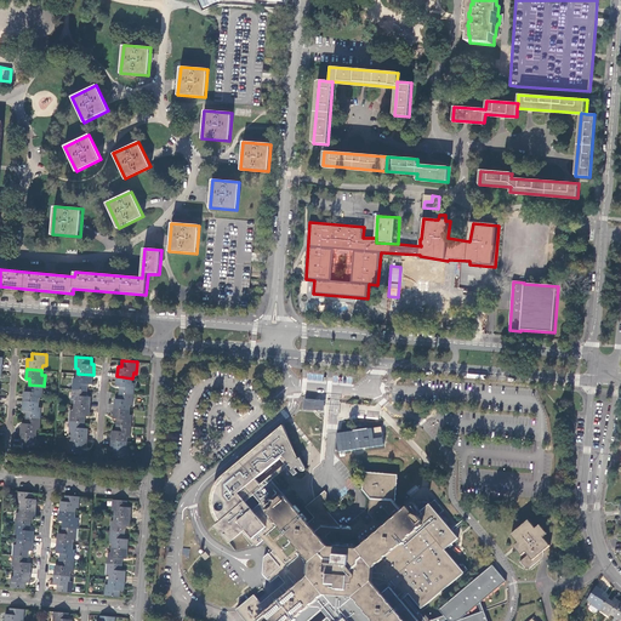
[(93,375),(78,374),(78,377),(74,377),(73,389),(87,391),(89,383),(92,385),(93,375)]
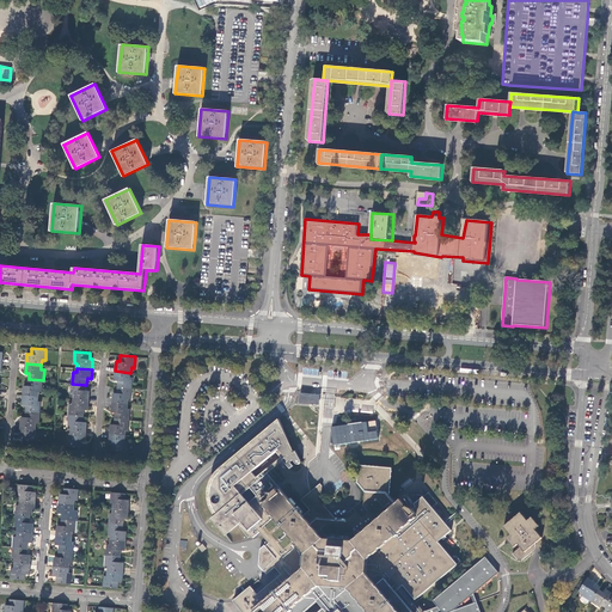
[(130,373),(115,371),(115,380),(118,380),(117,387),(132,389),(133,377),(130,377),(130,373)]
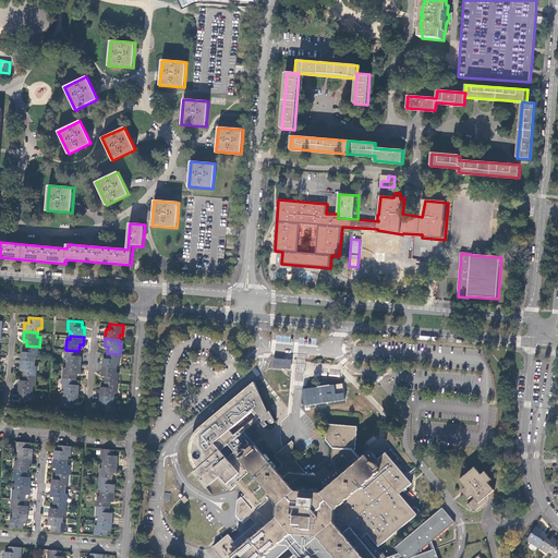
[(39,347),(26,346),(25,351),(22,351),(21,360),(35,361),(36,356),(38,358),(39,347)]
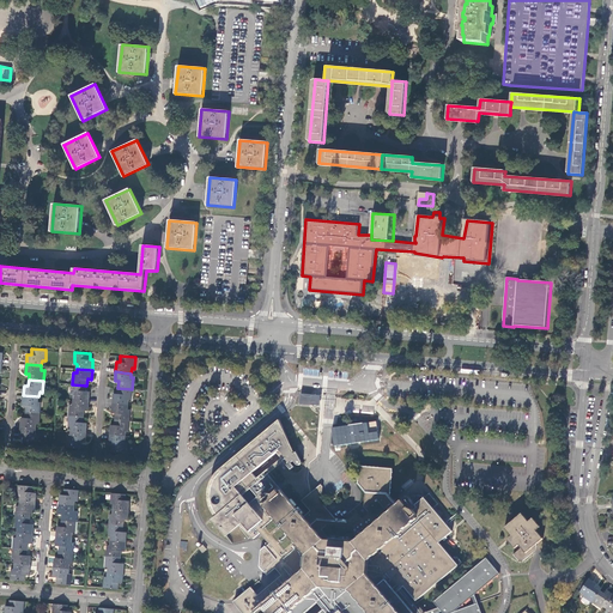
[(86,386),(72,384),(71,395),(74,395),(74,400),(89,401),(90,392),(86,390),(86,386)]
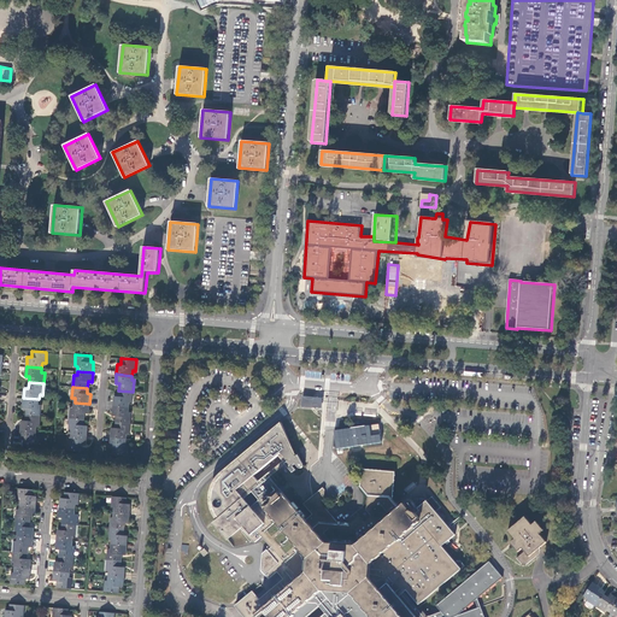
[(133,392),(118,391),(118,397),(115,395),(113,406),(129,407),(129,403),(133,403),(133,392)]
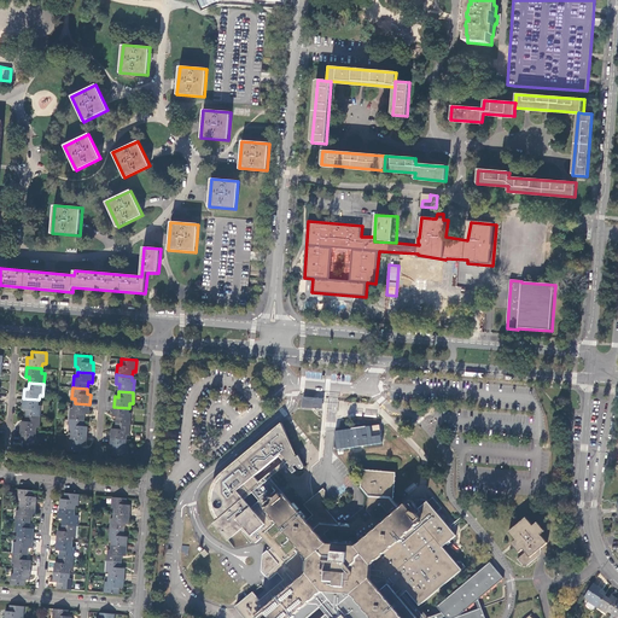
[(326,397),(303,396),(302,407),(325,409),(332,409),(337,409),(337,398),(333,398),(326,397)]
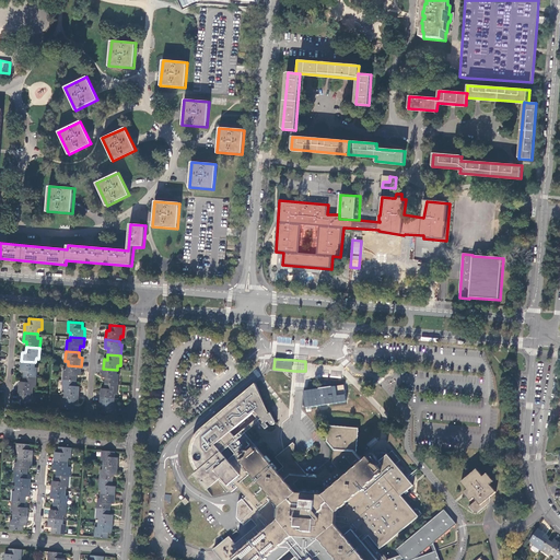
[(35,362),(21,361),(21,370),(24,370),(24,376),(37,377),(38,366),(35,366),(35,362)]
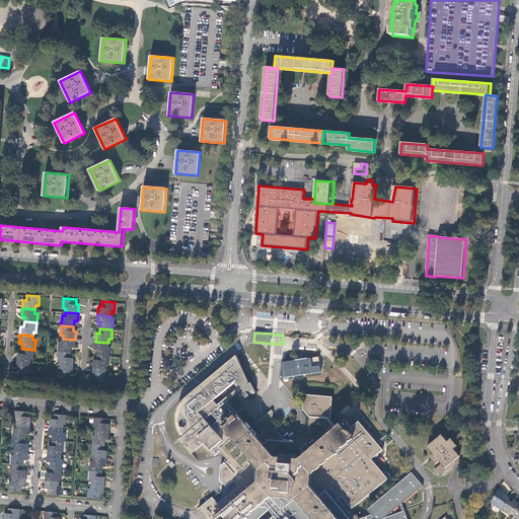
[(75,340),(63,339),(62,343),(60,342),(60,343),(59,352),(71,353),(72,348),(75,348),(75,340)]
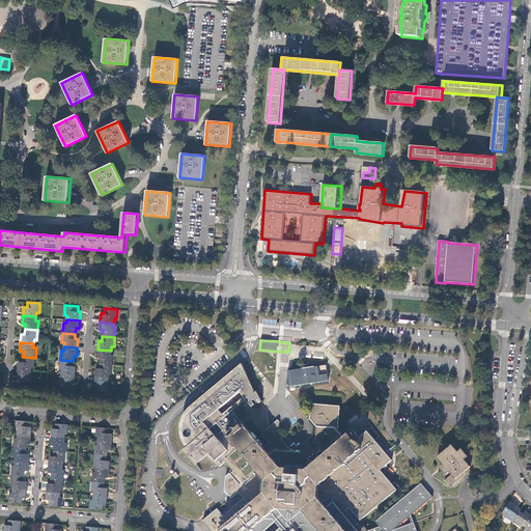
[(111,351),(98,350),(98,358),(101,358),(100,363),(112,364),(113,355),(111,354),(111,351)]
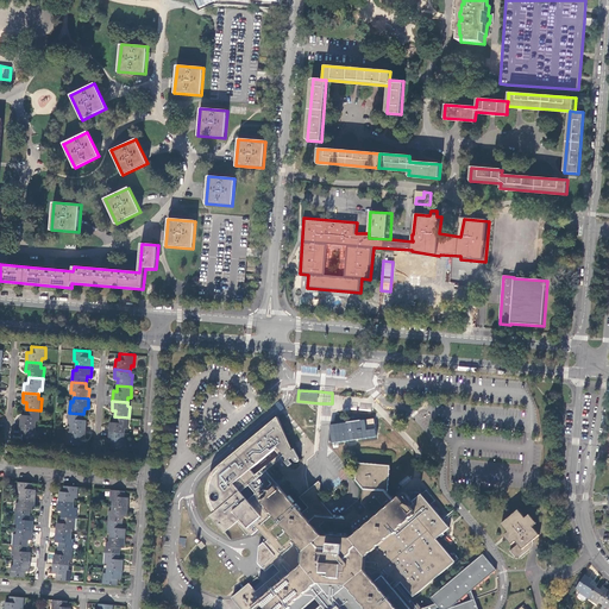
[(41,410),(26,409),(25,414),(22,414),(20,425),(36,426),(36,421),(39,421),(41,410)]
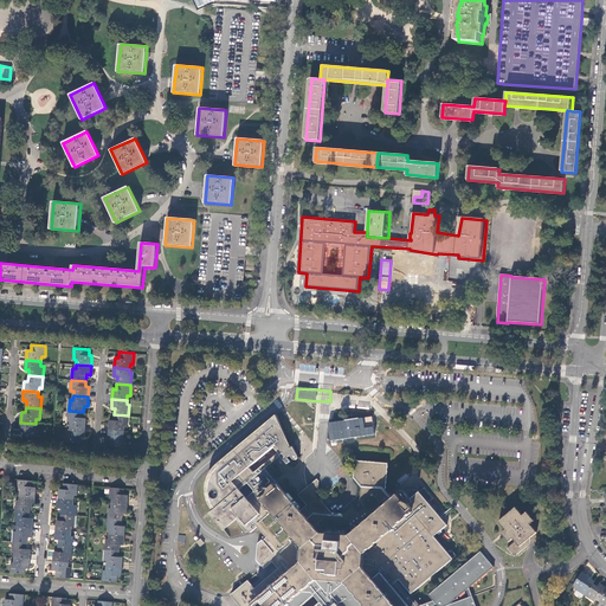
[(83,412),(69,411),(68,421),(71,421),(71,426),(85,427),(86,418),(83,418),(83,412)]
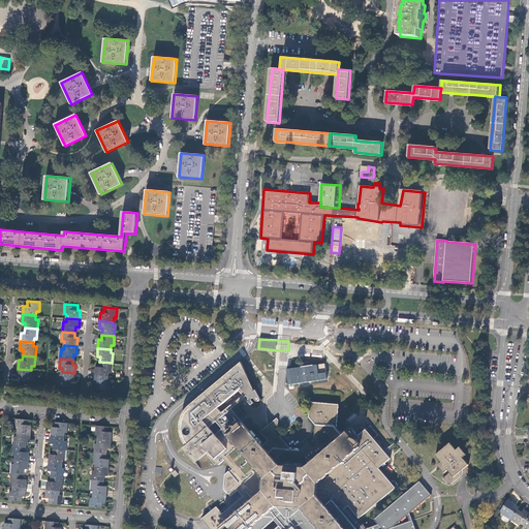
[(112,363),(99,362),(99,367),(95,367),(95,375),(109,376),(109,372),(112,372),(112,363)]
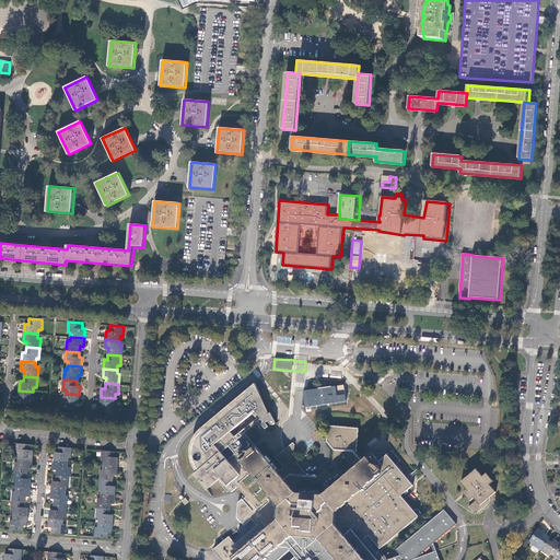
[(422,513),(418,509),(417,510),(416,508),(413,510),(409,504),(401,496),(413,485),(396,464),(400,459),(393,450),(387,454),(387,453),(381,453),(377,455),(381,461),(382,462),(377,466),(372,459),(366,464),(364,462),(365,461),(357,451),(354,450),(356,434),(343,433),(343,432),(339,432),(339,436),(328,435),(326,435),(326,442),(334,451),(333,463),(335,465),(335,469),(329,474),(325,467),(317,475),(308,474),(307,473),(306,473),(305,474),(293,459),(283,467),(283,466),(277,471),(245,432),(259,420),(266,429),(269,426),(267,422),(269,421),(271,423),(272,424),(273,424),(275,423),(276,422),(276,420),(270,411),(268,413),(267,411),(268,410),(256,383),(201,428),(197,432),(195,435),(194,439),(191,442),(191,445),(190,451),(190,456),(191,462),(194,466),(198,473),(195,475),(212,496),(224,485),(229,490),(231,491),(232,491),(237,487),(246,498),(243,500),(242,499),(237,503),(236,518),(241,523),(241,522),(243,524),(244,525),(252,518),(257,525),(243,537),(235,544),(232,547),(238,555),(241,552),(243,555),(235,559),(325,559),(333,551),(339,559),(378,559),(374,555),(376,552),(378,550),(422,513)]
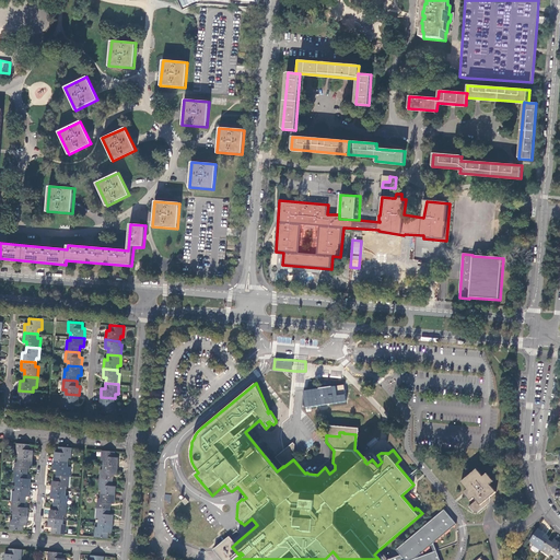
[(304,407),(346,403),(343,385),(302,389),(304,407)]
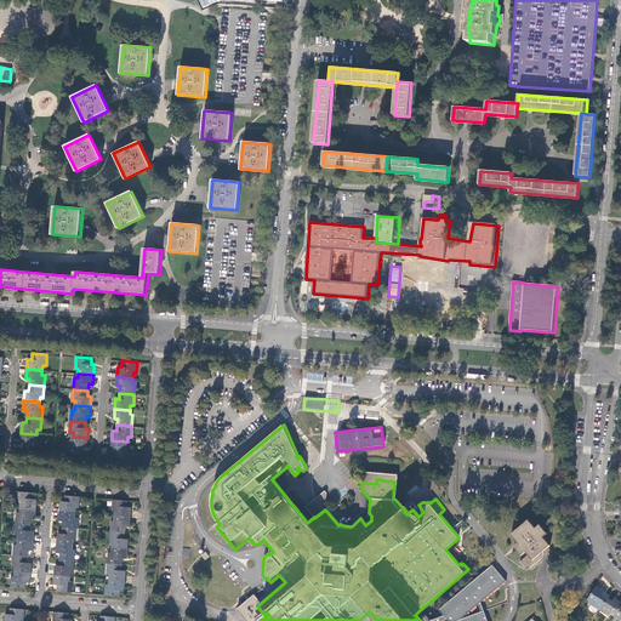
[(24,443),(23,449),(39,450),(40,439),(35,438),(36,434),(21,433),(21,442),(24,443)]
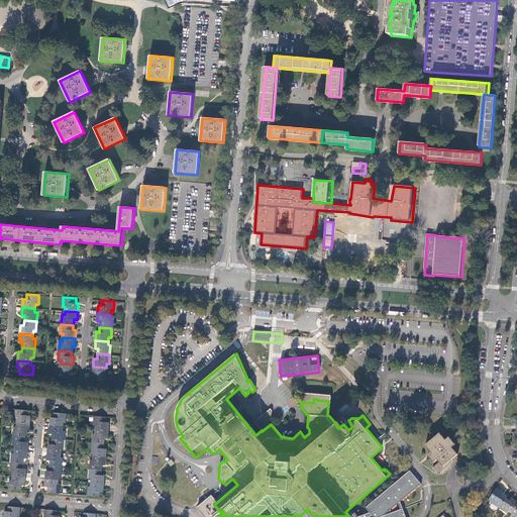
[(57,367),(57,377),(69,378),(69,373),(72,373),(73,365),(61,364),(60,368),(57,367)]
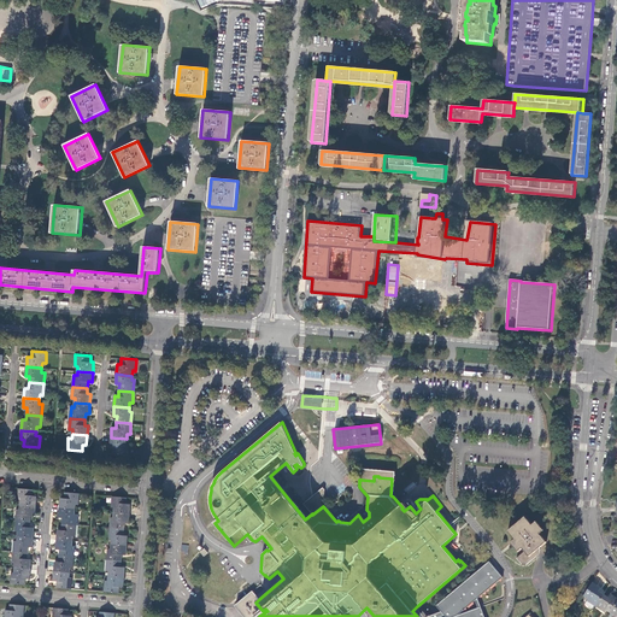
[(113,447),(113,453),(128,456),(129,444),(125,444),(127,439),(111,438),(110,447),(113,447)]
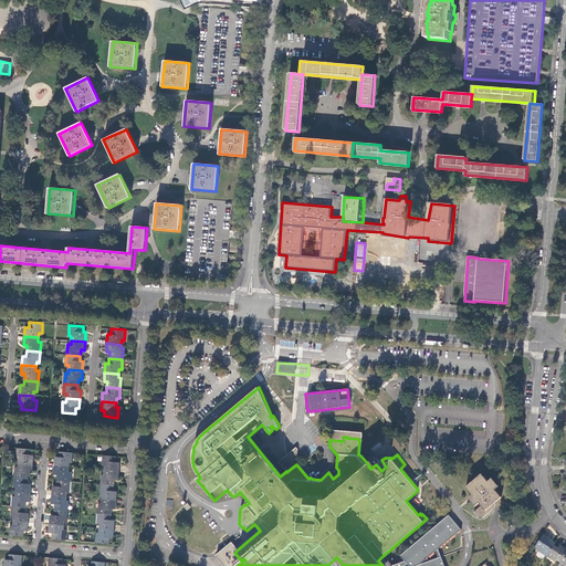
[(358,454),(360,456),(362,433),(333,431),(332,440),(343,441),(343,437),(347,437),(347,438),(359,439),(358,454)]
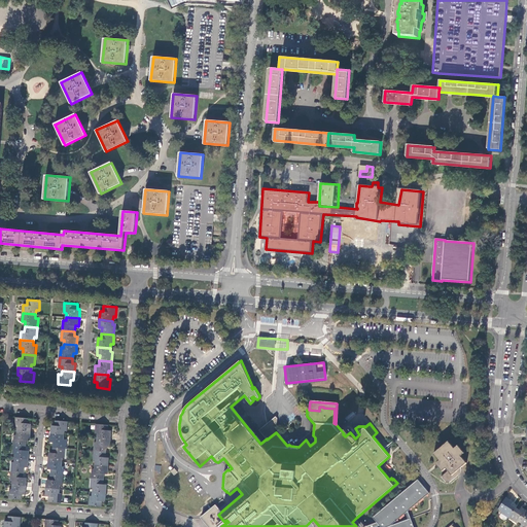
[(267,440),(276,432),(277,419),(277,418),(275,416),(268,423),(259,430),(267,438),(267,440)]
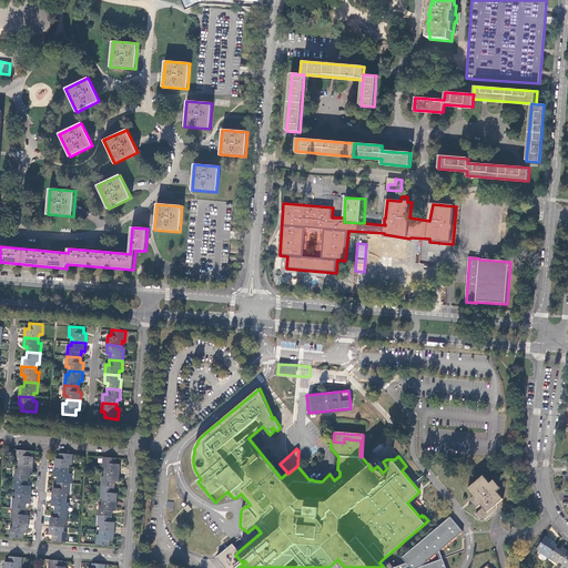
[(19,460),(19,465),(33,466),(34,456),(31,456),(31,450),(18,449),(17,459),(19,460)]
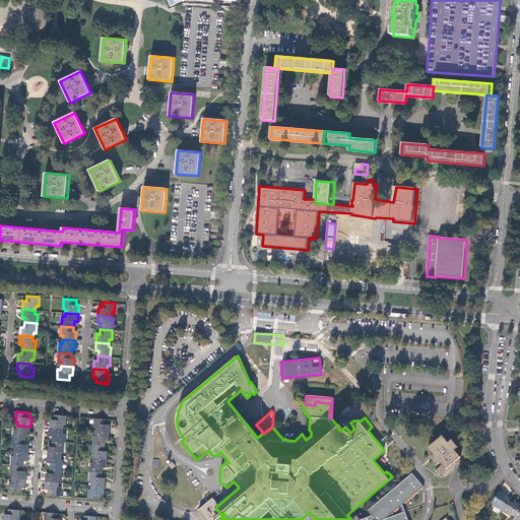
[(52,419),(51,428),(63,429),(64,426),(66,426),(67,415),(55,414),(55,420),(52,419)]
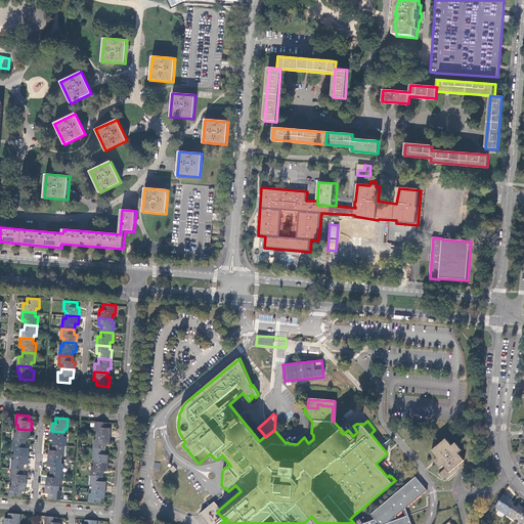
[(97,432),(97,435),(110,436),(111,428),(107,428),(107,423),(95,422),(94,431),(97,432)]
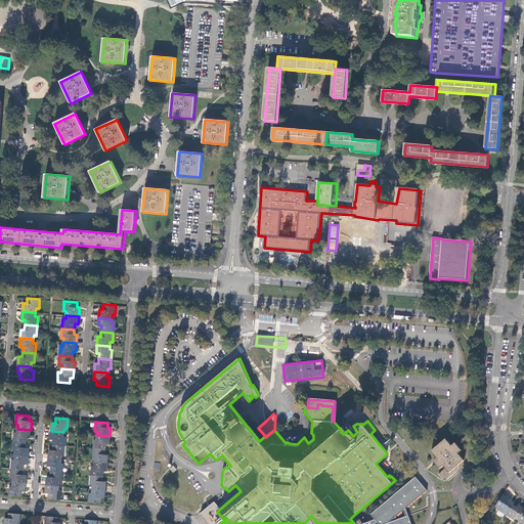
[(31,430),(17,429),(17,433),(14,432),(14,442),(27,443),(27,437),(30,438),(31,430)]
